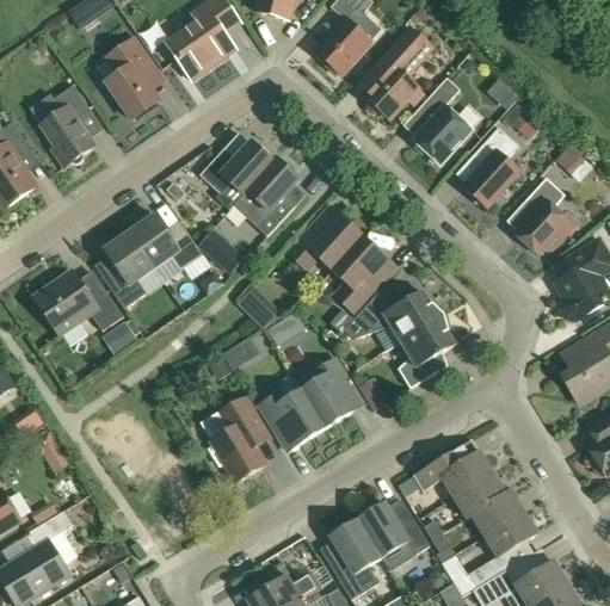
[(87,0),(84,2),(94,16),(111,4),(109,0),(87,0)]
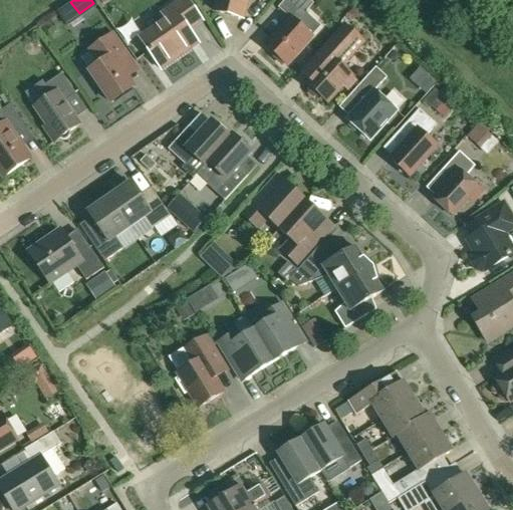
[(167,16),(140,35),(161,65),(197,40),(187,26),(200,17),(188,0),(177,0),(163,10),(167,16)]
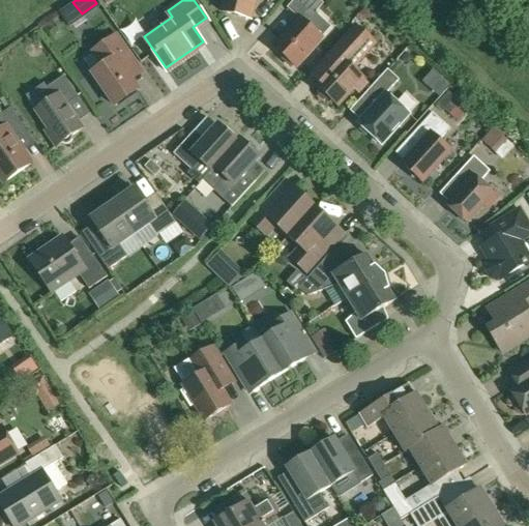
[(223,0),(221,8),(247,15),(251,0),(223,0)]
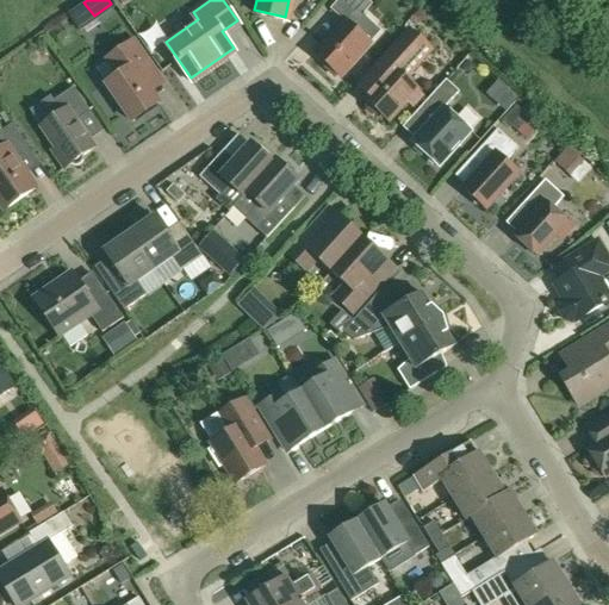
[(312,48),(339,73),(368,39),(350,23),(362,10),(355,2),(356,0),(334,0),(330,5),(342,16),(312,48)]
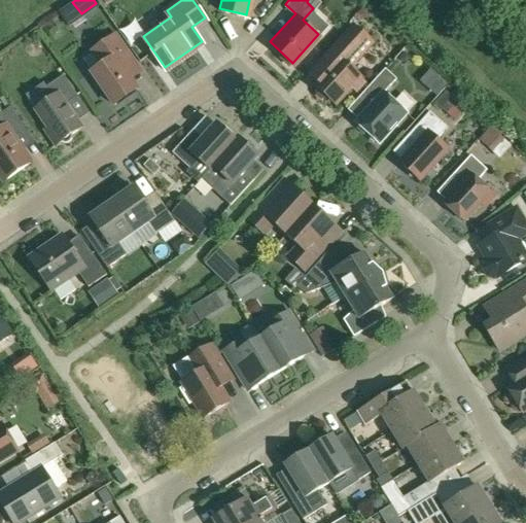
[(363,81),(363,77),(360,74),(361,74),(350,65),(373,39),(353,22),(308,71),(317,79),(315,81),(318,84),(316,86),(317,91),(321,95),(325,95),(327,93),(337,102),(352,84),(354,88),(358,88),(363,81)]
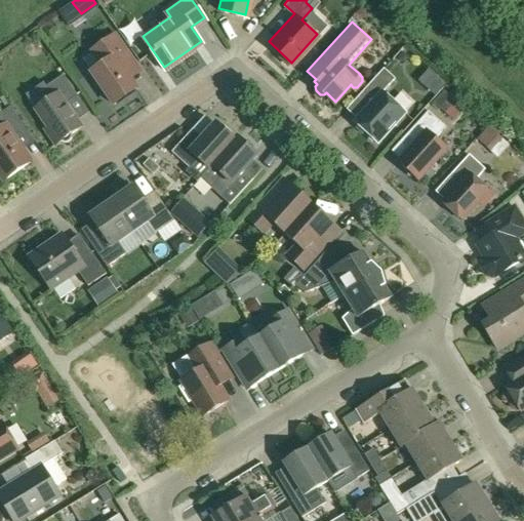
[(103,62),(88,72),(111,104),(136,86),(130,77),(140,70),(129,53),(115,32),(92,47),(103,62)]
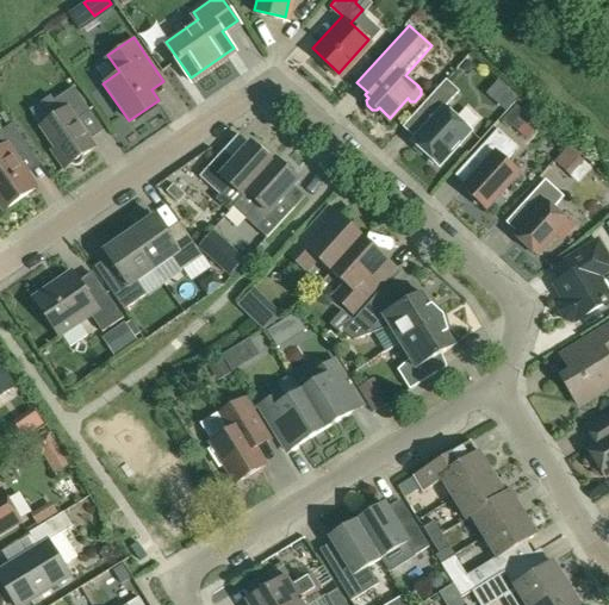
[(468,56),(461,63),(466,68),(471,68),(474,63),(468,56)]
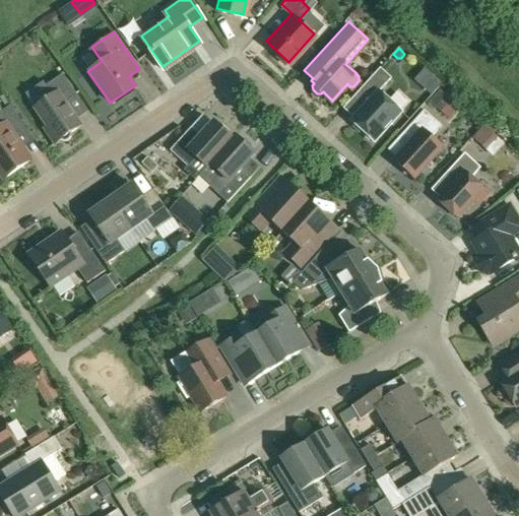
[(369,98),(352,114),(350,117),(373,138),(399,110),(377,89),(390,74),(380,65),(359,88),(369,98)]
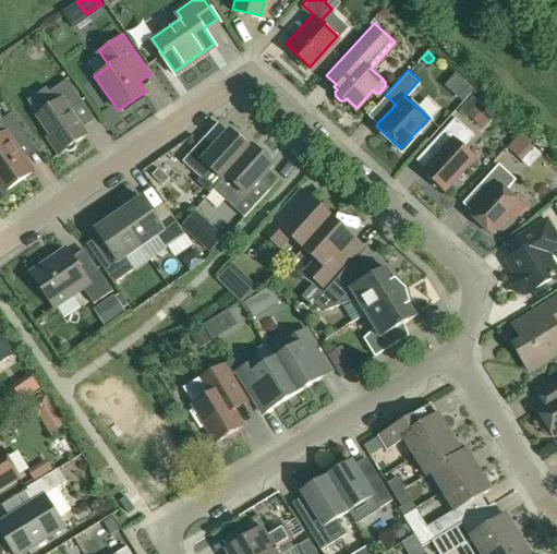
[(46,99),(49,105),(37,113),(62,149),(64,147),(68,149),(71,148),(74,147),(75,144),(75,140),(86,132),(70,108),(83,99),(67,76),(52,86),(47,89),(46,99)]
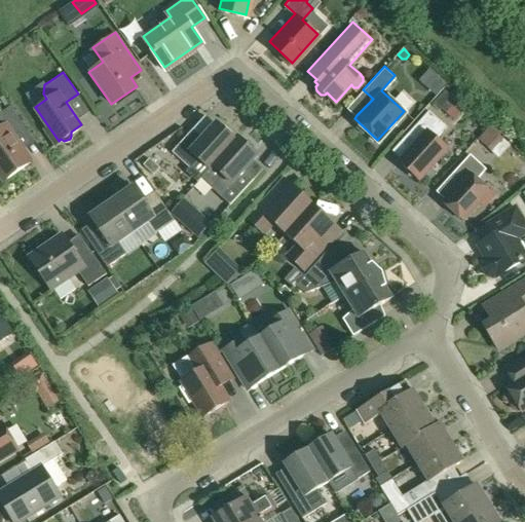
[(445,110),(456,99),(444,87),(433,100),(445,110)]
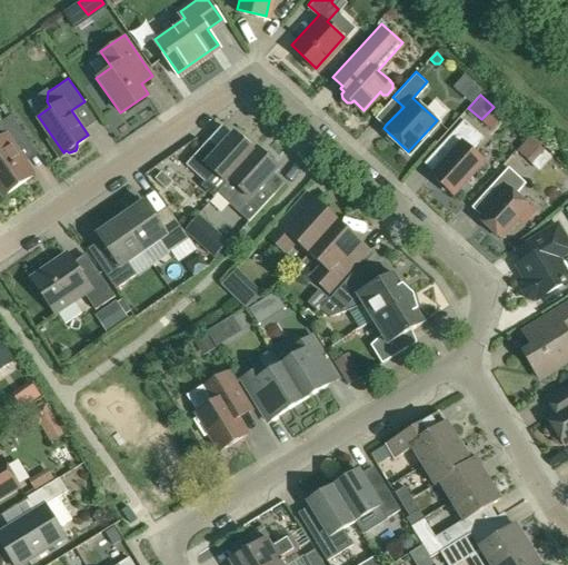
[(0,189),(3,194),(33,171),(25,159),(13,144),(26,135),(10,112),(7,115),(0,118),(0,189)]
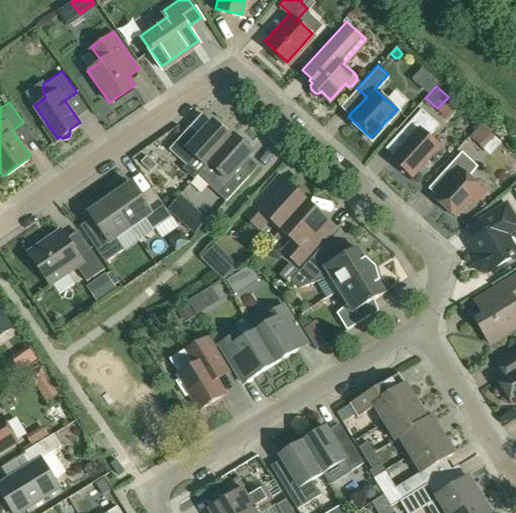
[(410,137),(394,155),(393,157),(412,175),(438,146),(426,135),(438,123),(421,107),(401,129),(410,137)]
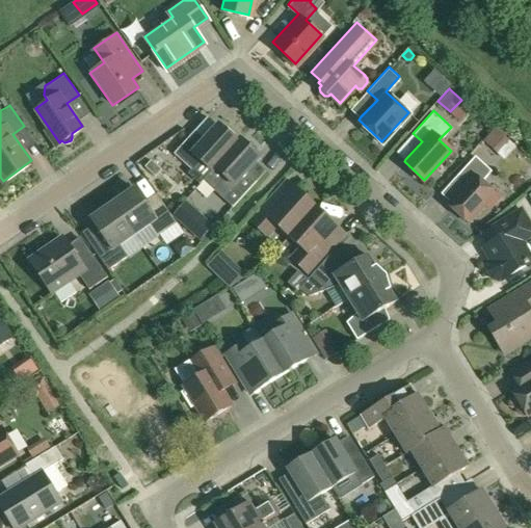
[(205,137),(194,128),(174,151),(191,166),(200,157),(211,168),(237,139),(234,135),(234,131),(228,125),(223,126),(218,122),(205,137)]
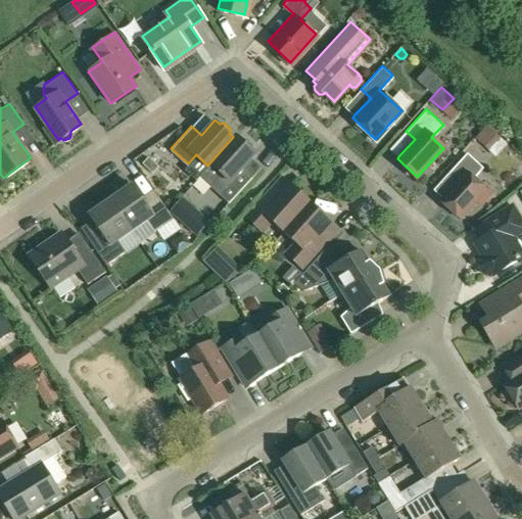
[(487,125),(476,137),(485,145),(496,133),(487,125)]
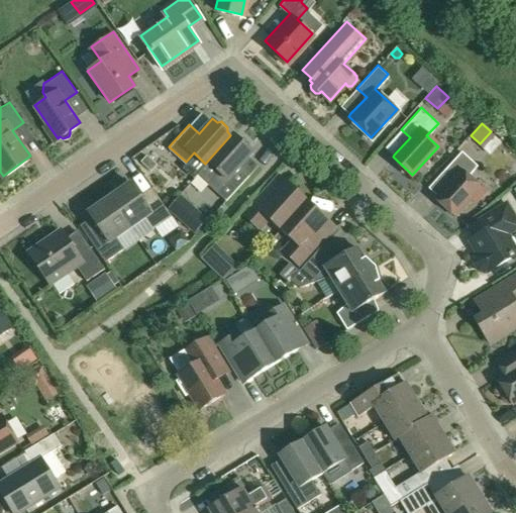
[(230,135),(205,164),(197,173),(225,198),(248,173),(239,165),(252,149),(248,145),(248,140),(242,135),(238,136),(233,132),(230,135)]
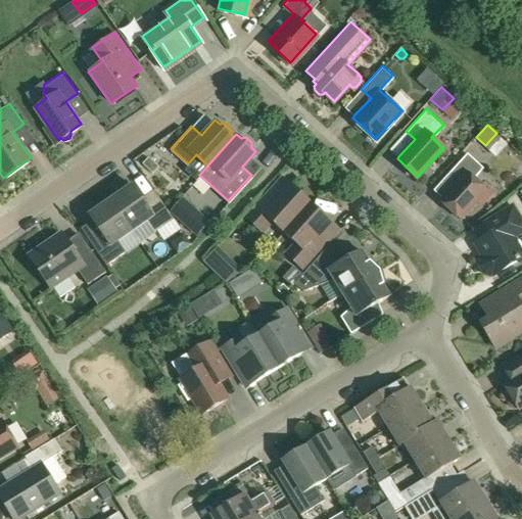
[(460,180),(443,197),(441,199),(461,218),(477,199),(480,203),(490,192),(474,177),(483,167),(467,152),(449,171),(460,180)]
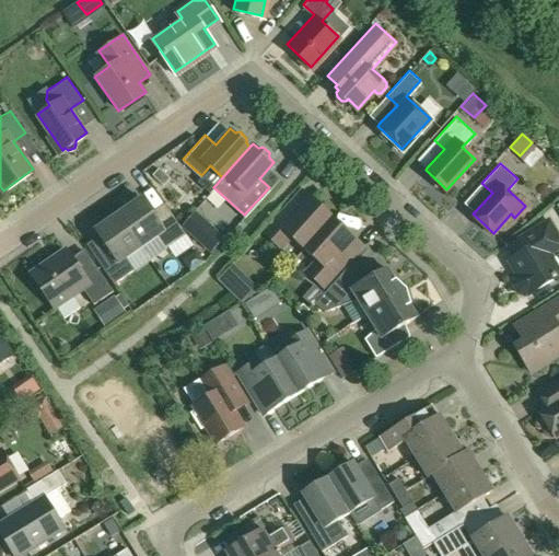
[(302,248),(309,241),(332,216),(302,188),(264,230),(281,246),(290,236),(302,248)]
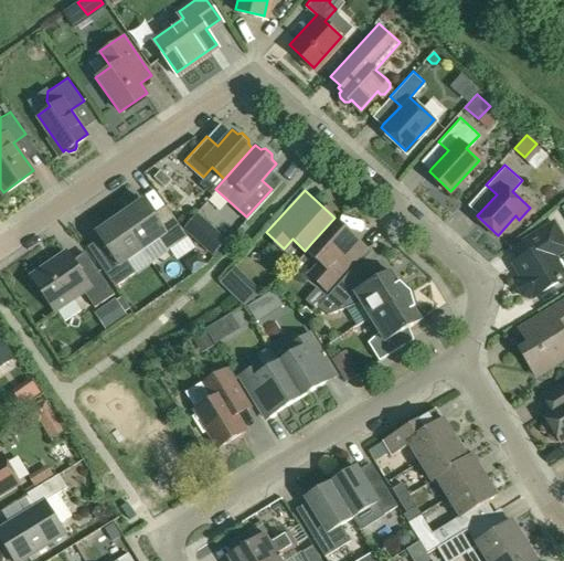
[(158,218),(142,197),(119,213),(144,247),(158,236),(167,249),(188,233),(170,209),(158,218)]
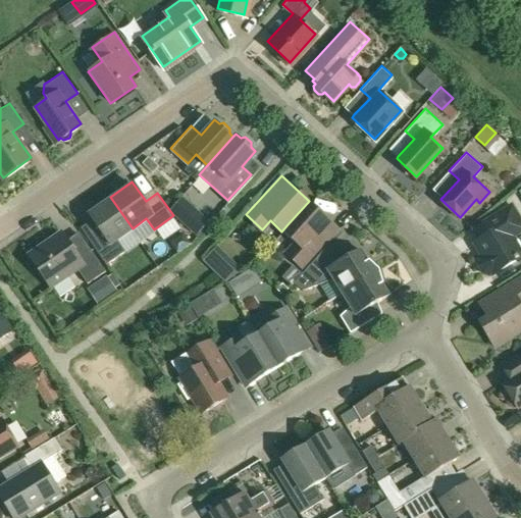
[(178,215),(190,203),(180,195),(169,207),(178,215)]
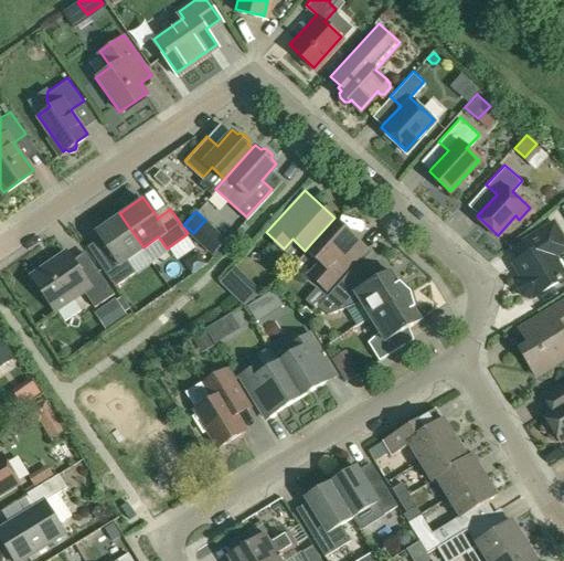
[(144,247),(119,213),(96,230),(110,251),(98,260),(115,284),(136,270),(128,257),(144,247)]
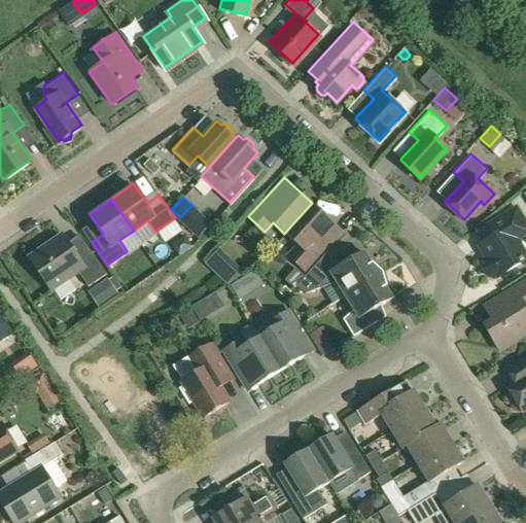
[(341,229),(312,203),(290,227),(284,234),(296,244),(288,253),(305,268),(341,229)]
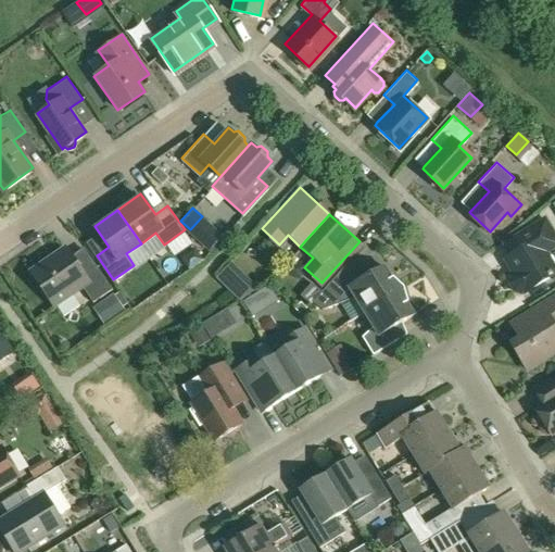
[(509,255),(506,258),(514,270),(508,273),(507,281),(513,289),(520,292),(526,289),(554,271),(554,262),(547,250),(554,245),(554,235),(544,217),(502,245),(509,255)]
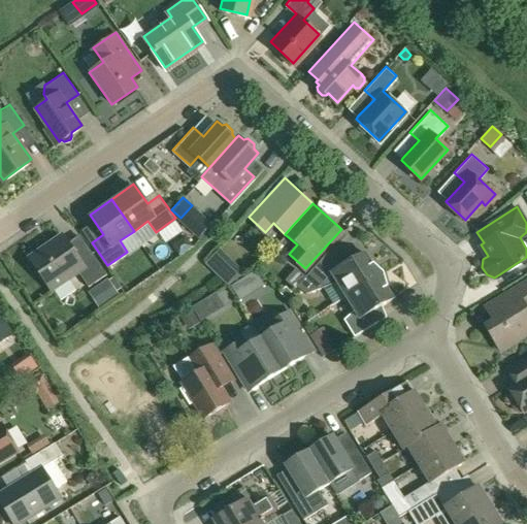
[(172,239),(180,252),(195,242),(187,230),(172,239)]
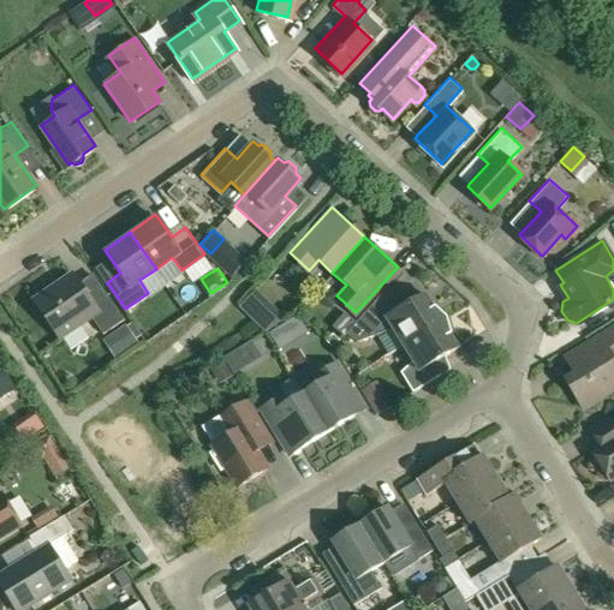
[(93,300),(78,280),(72,271),(34,298),(60,334),(90,314),(103,332),(124,317),(106,291),(93,300)]
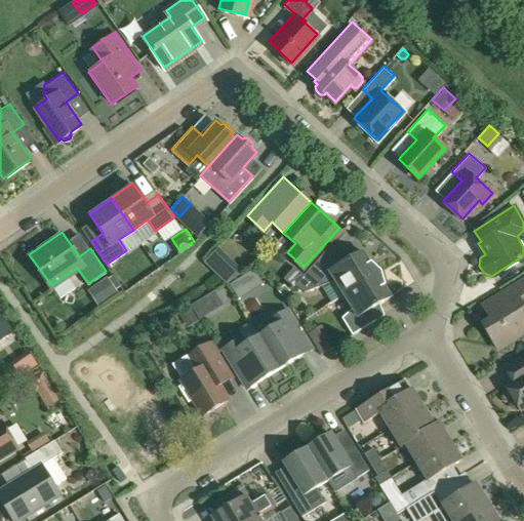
[(327,247),(308,269),(295,282),(305,289),(321,283),(331,299),(344,292),(381,269),(371,258),(370,259),(363,249),(341,262),(336,254),(327,247)]
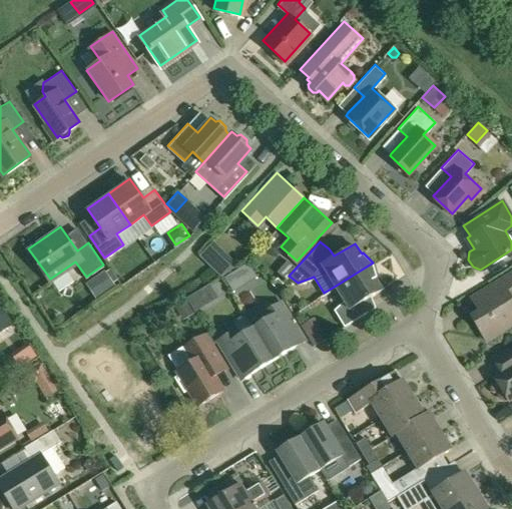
[(198,252),(206,261),(215,251),(206,243),(198,252)]
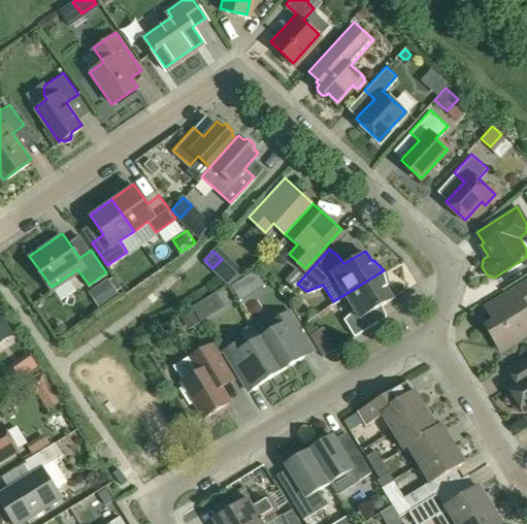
[(238,297),(250,291),(263,282),(254,268),(241,276),(230,284),(238,297)]
